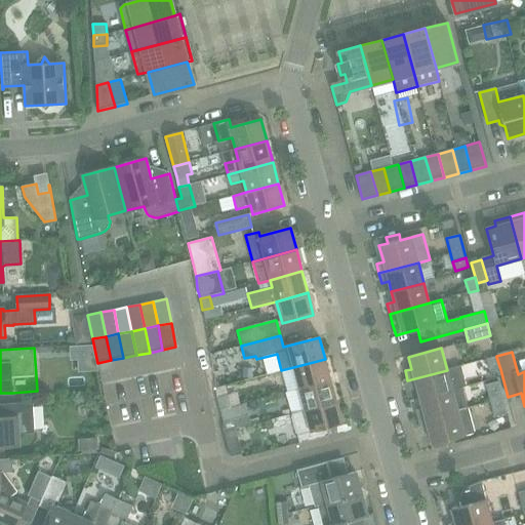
[(490,372),(500,369),(496,357),(486,359),(490,372)]
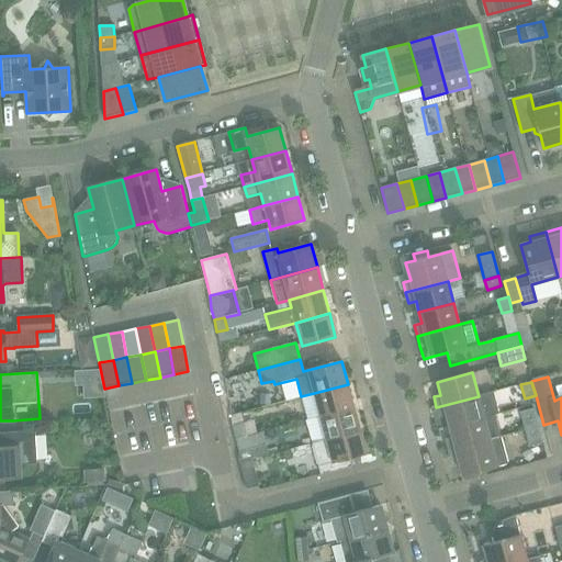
[(355,407),(348,384),(314,393),(321,416),(355,407)]
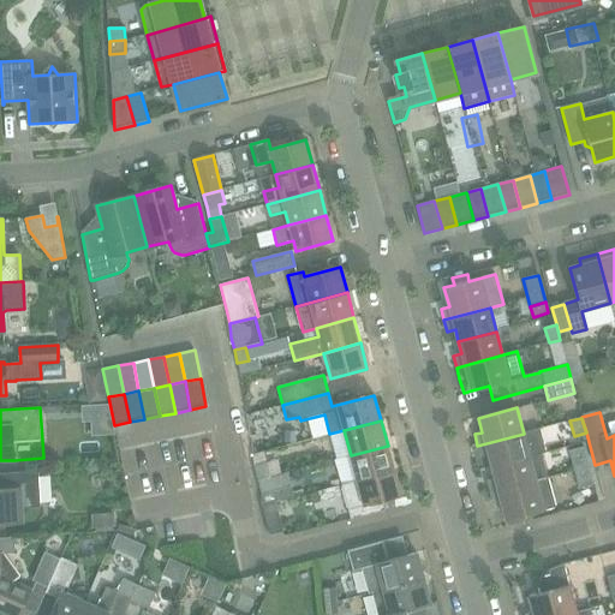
[(524,434),(477,446),(481,457),(489,455),(491,467),(542,454),(547,453),(539,429),(524,434)]
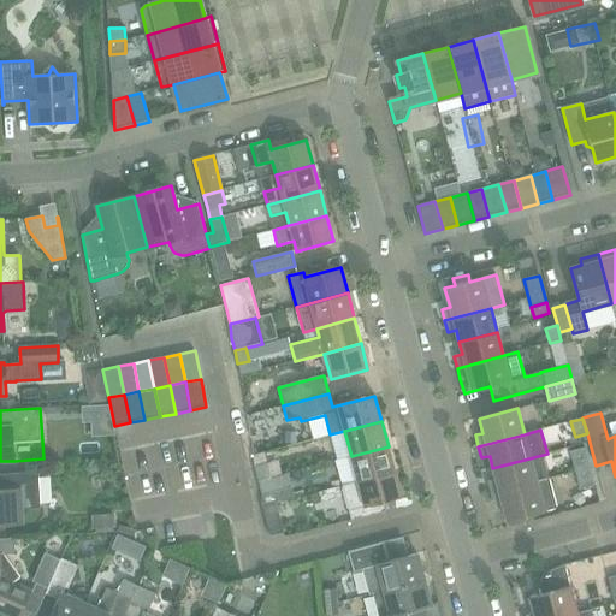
[(395,472),(389,446),(351,456),(357,481),(395,472)]
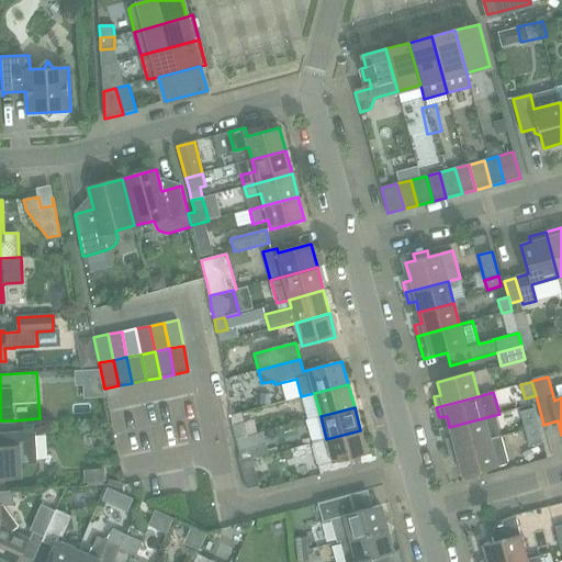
[(520,412),(523,422),(536,418),(534,408),(520,412)]
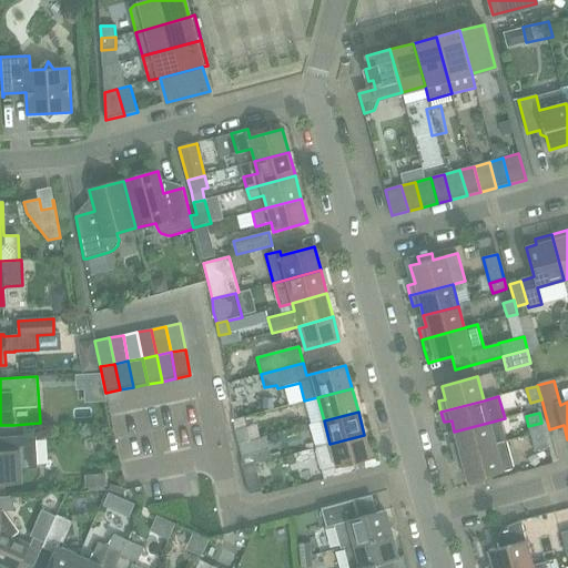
[(457,443),(449,445),(453,455),(506,440),(500,419),(454,432),(457,443)]
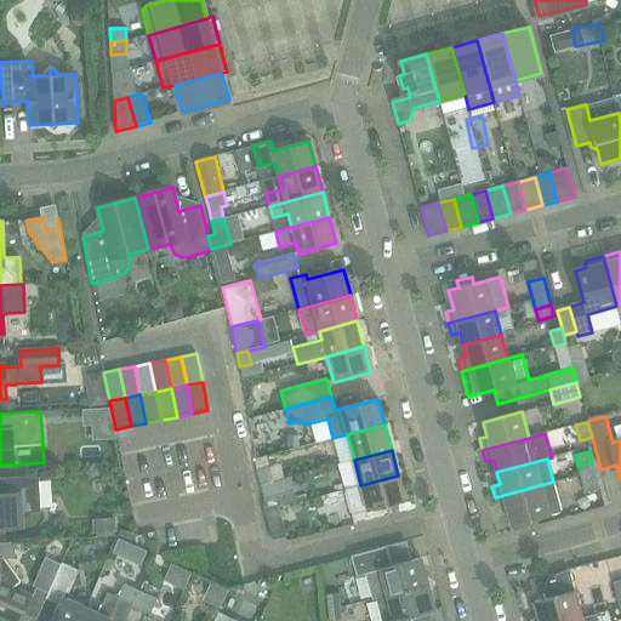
[(163,488),(172,488),(171,460),(161,460),(163,488)]
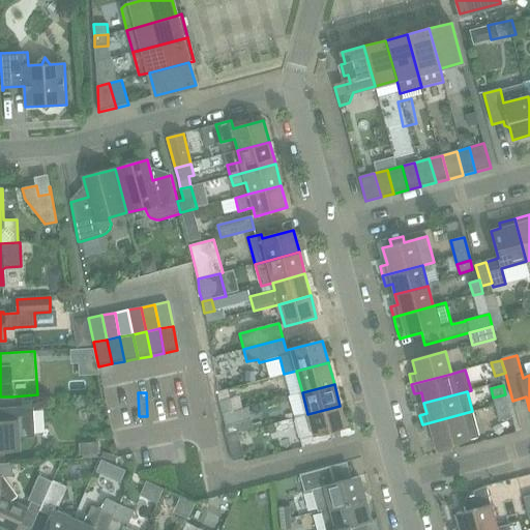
[(511,417),(505,394),(493,398),(499,421),(511,417)]
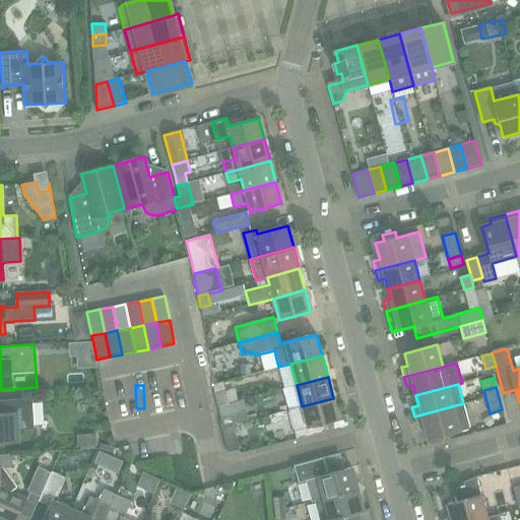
[(224,392),(215,394),(218,406),(228,403),(224,392)]
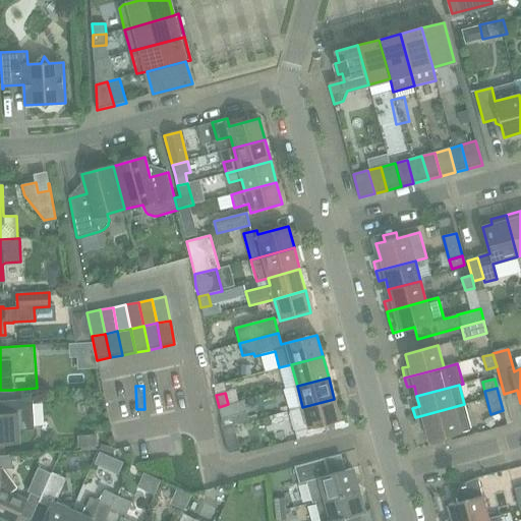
[(340,420),(334,399),(302,407),(289,411),(297,441),(327,432),(325,424),(340,420)]
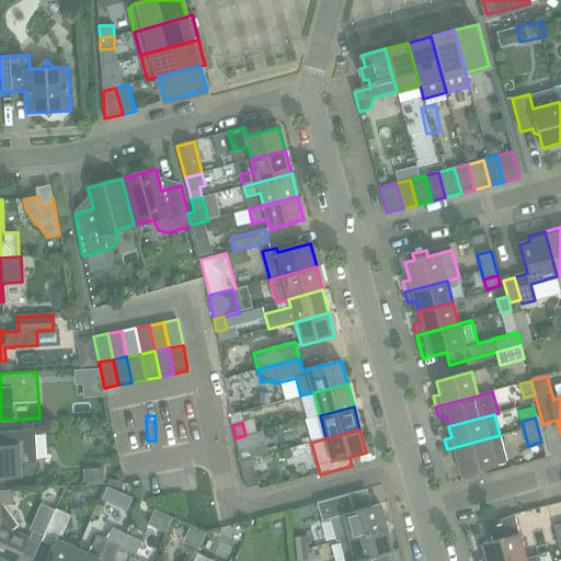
[(0,482),(4,482),(4,477),(21,476),(20,464),(37,462),(35,431),(0,432),(0,482)]
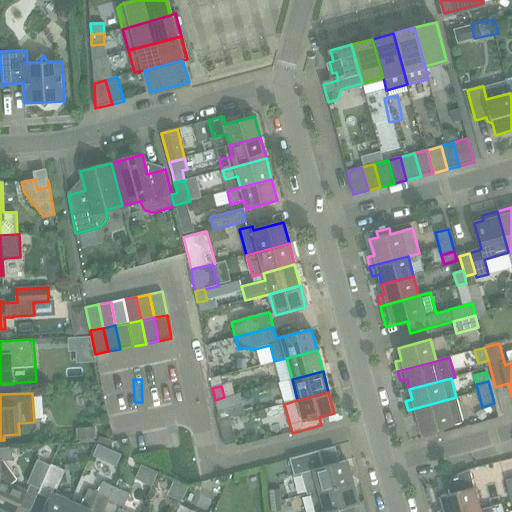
[(239,393),(224,397),(215,400),(218,412),(218,421),(230,418),(239,416),(236,407),(242,405),(239,393)]
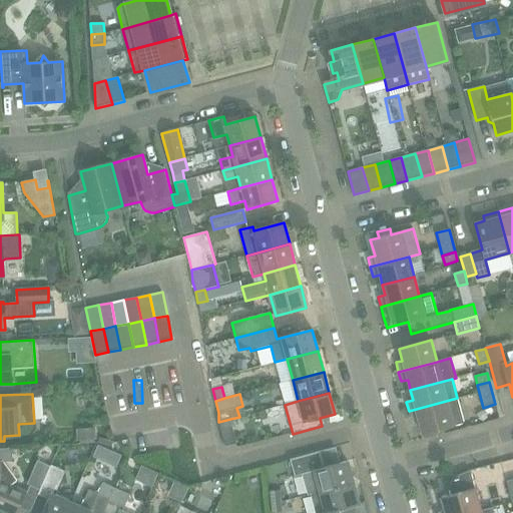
[(464,423),(457,398),(409,411),(411,421),(418,419),(421,430),(433,427),(434,431),(464,423)]
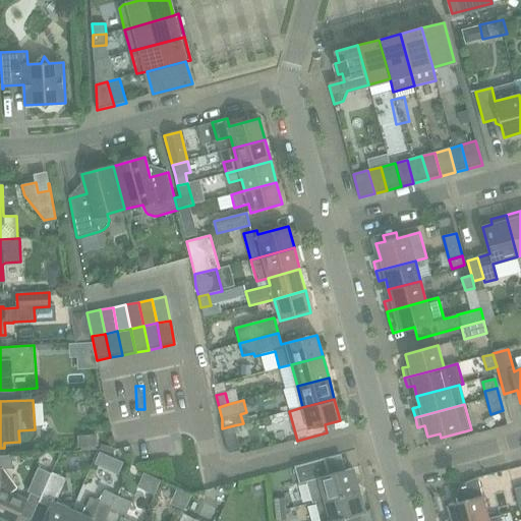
[(240,451),(234,425),(222,428),(228,454),(240,451)]
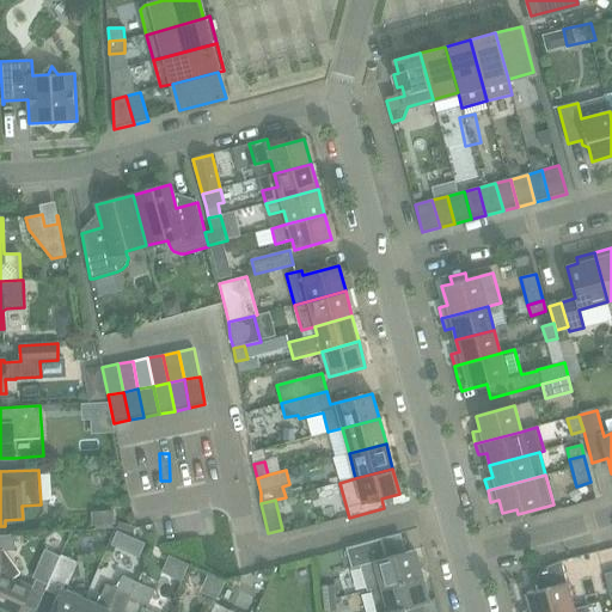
[(0,605),(14,611),(19,611),(23,606),(24,606),(36,611),(46,589),(48,585),(36,579),(32,588),(30,588),(13,581),(12,579),(19,574),(4,551),(14,550),(13,534),(0,534),(0,605)]
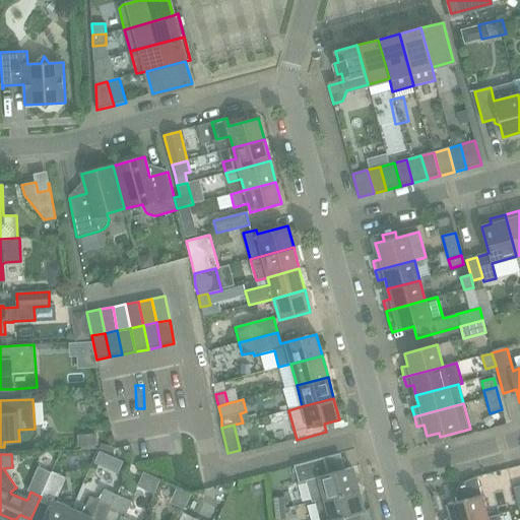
[(312,502),(315,502),(315,501),(358,490),(352,467),(328,474),(324,458),(294,466),(299,483),(306,481),(312,502)]
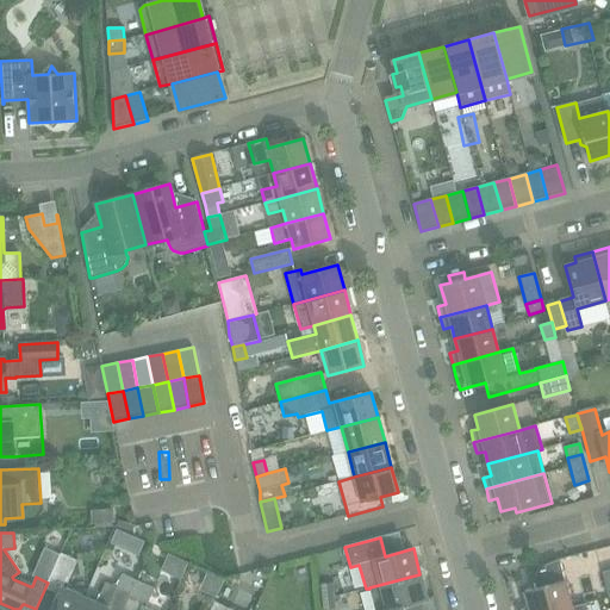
[(169,553),(162,570),(181,579),(190,562),(169,553)]
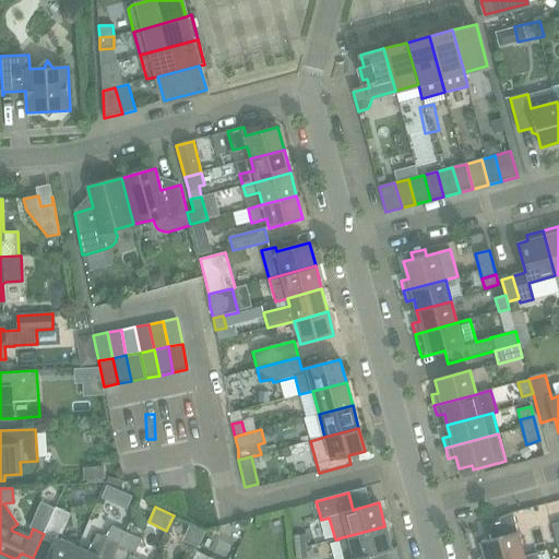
[(54,544),(46,558),(72,558),(78,548),(57,539),(61,530),(63,531),(71,514),(56,508),(44,534),(42,538),(54,544)]
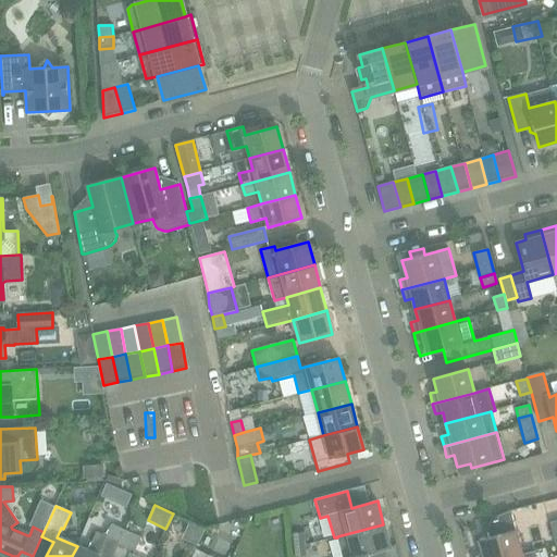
[(516,532),(510,511),(496,517),(497,520),(493,522),(491,522),(489,524),(489,525),(487,527),(487,528),(487,530),(487,532),(489,537),(479,540),(483,556),(479,556),(508,556),(521,554),(516,532)]
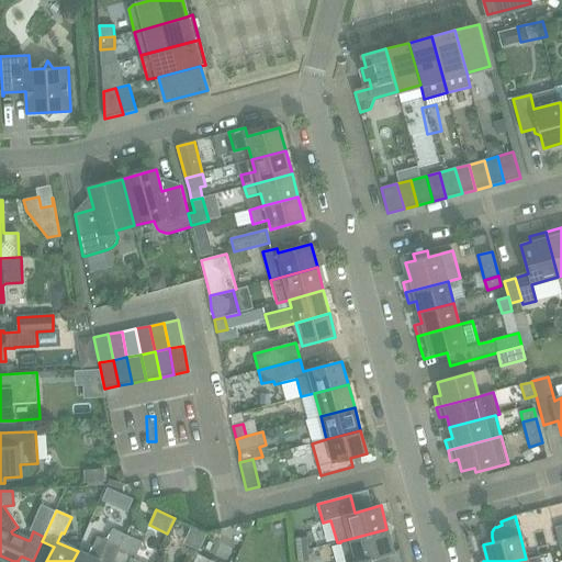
[(355,561),(393,552),(386,529),(340,541),(340,542),(345,561),(355,561)]
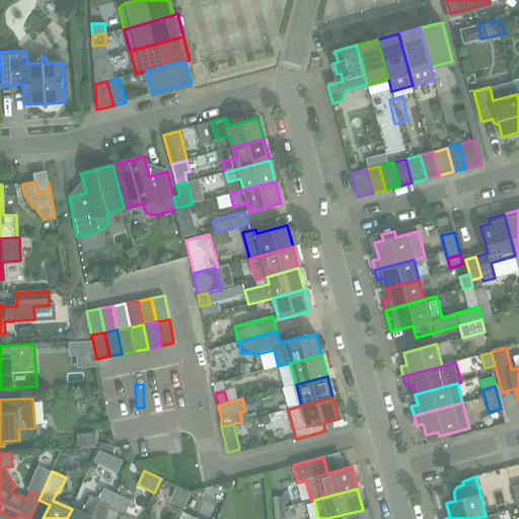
[(82,513),(72,509),(67,518),(104,518),(114,499),(116,496),(104,490),(99,501),(90,497),(82,513)]
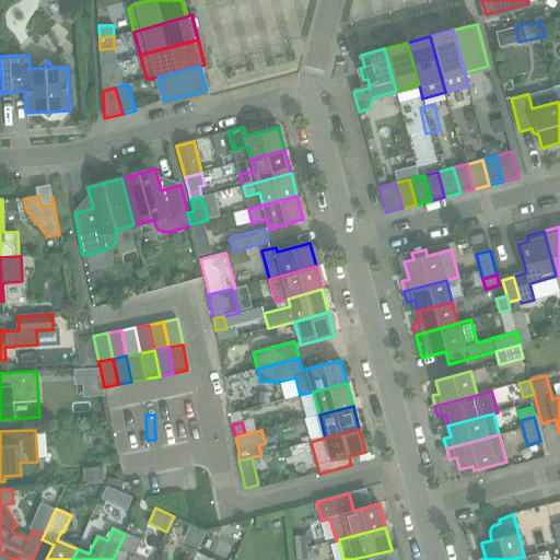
[(306,536),(295,536),(296,548),(307,548),(306,536)]
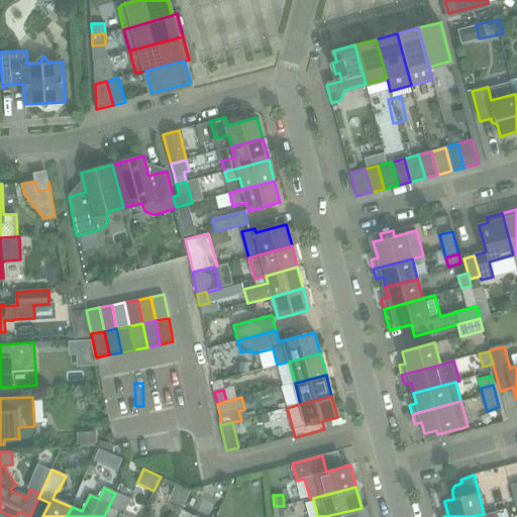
[(125,503),(113,497),(104,516),(129,516),(121,513),(125,503)]
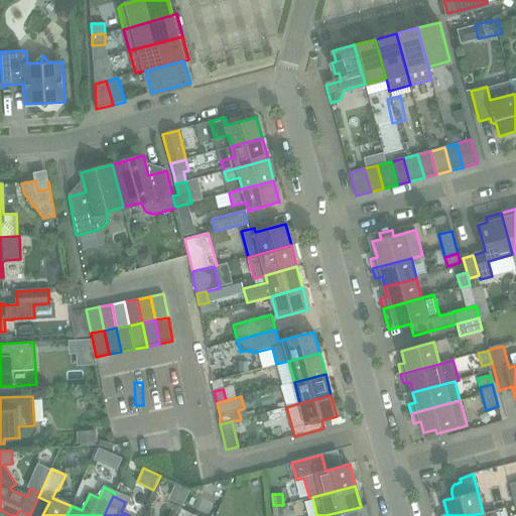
[(277,515),(284,515),(283,505),(273,505),(273,515),(277,515)]
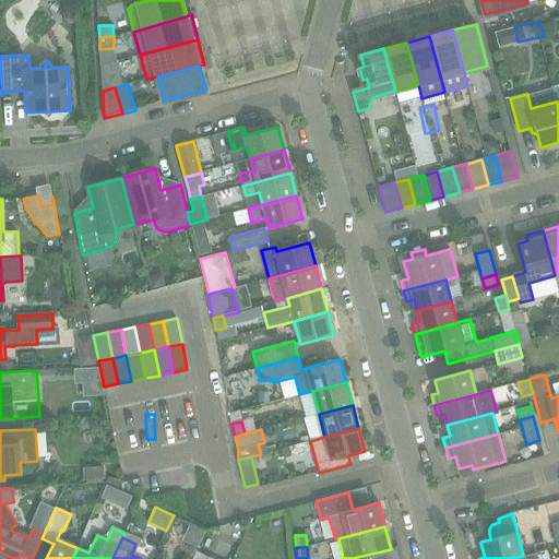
[(353,558),(387,558),(384,551),(391,549),(353,558)]
